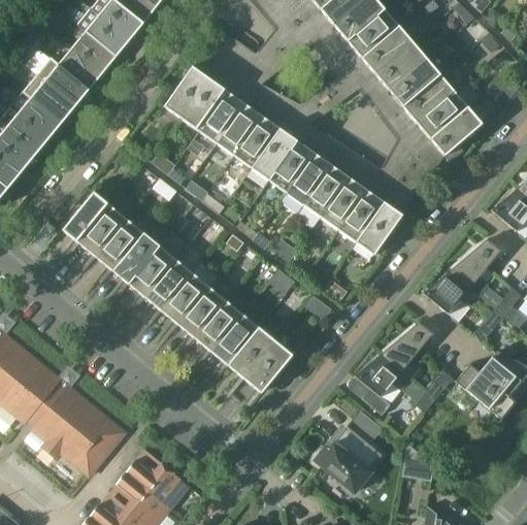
[(52,0),(51,2),(58,8),(63,0),(52,0)]
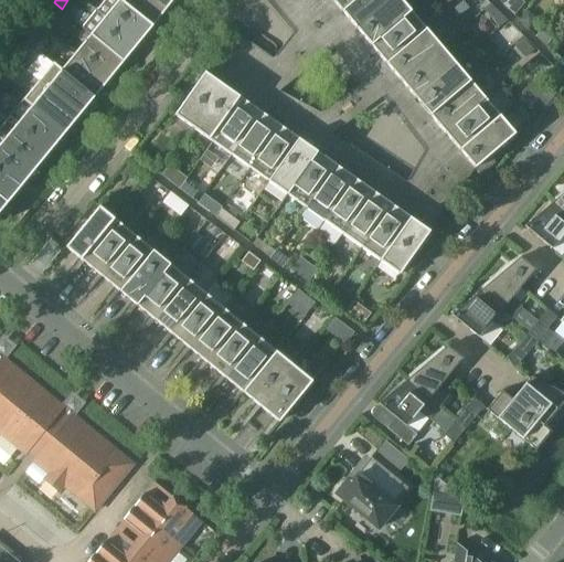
[(106,14),(140,41),(155,22),(125,0),(104,0),(97,8),(106,14)]
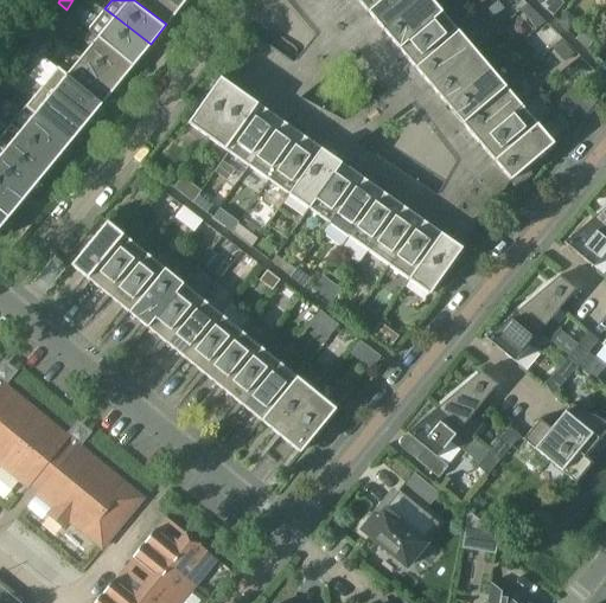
[(134,0),(166,24),(180,5),(173,0),(134,0)]
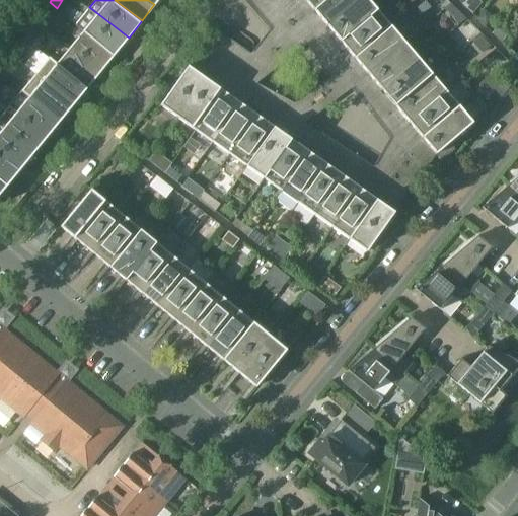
[(322,0),(314,7),(328,23),(356,0),(322,0)]
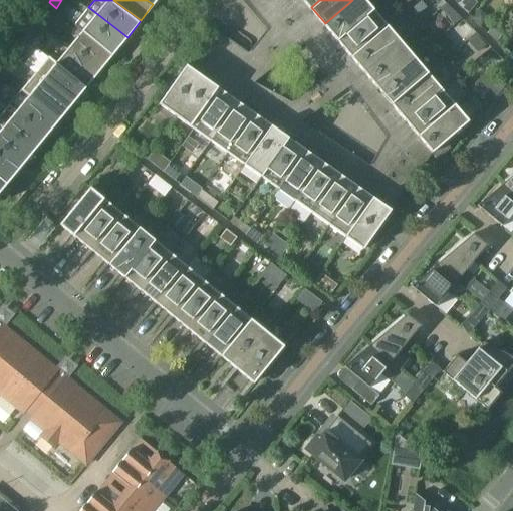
[(375,8),(368,0),(352,0),(325,23),(338,39),(375,8)]
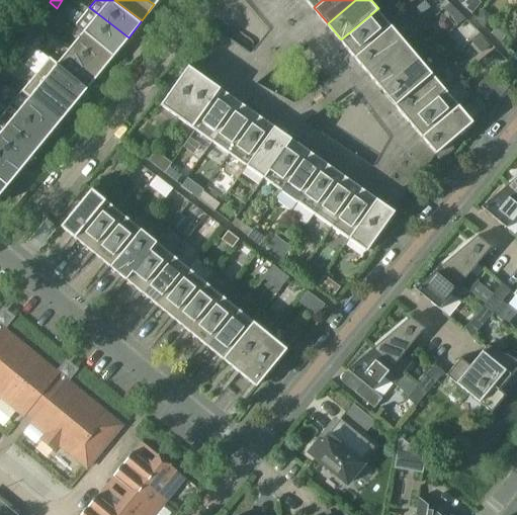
[(431,5),(427,0),(423,0),(417,5),(423,11),(431,5)]
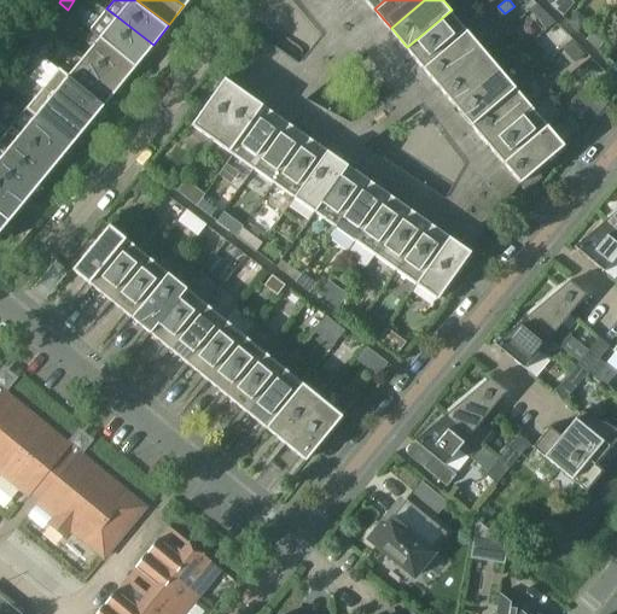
[(556,0),(553,3),(565,12),(574,0),(556,0)]
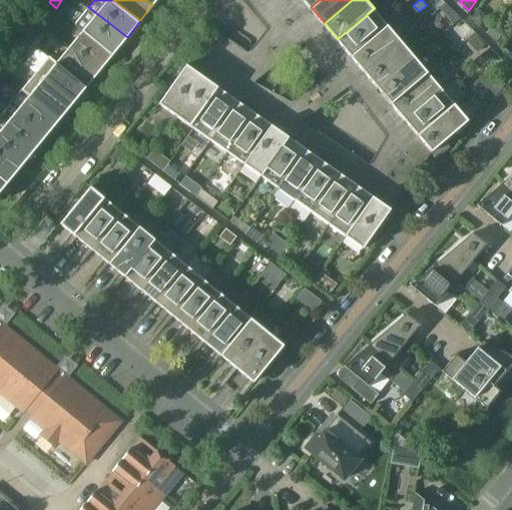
[(56,8),(49,2),(41,13),(49,18),(56,8)]
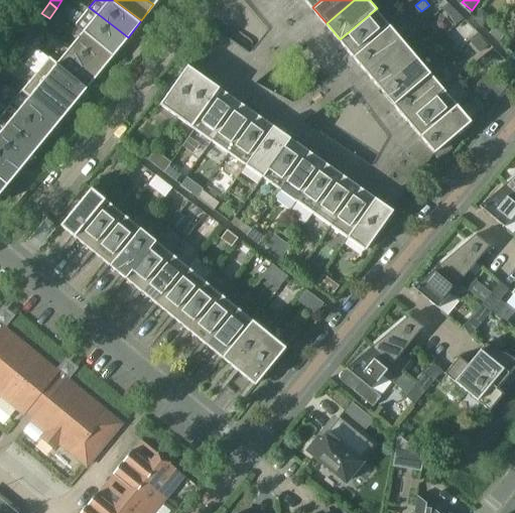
[(491,14),(482,7),(476,16),(484,23),(491,14)]
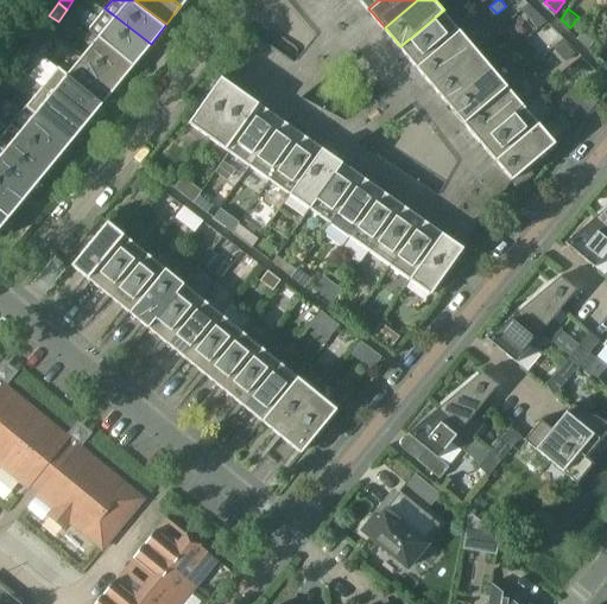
[(460,29),(444,10),(400,46),(416,65),(460,29)]
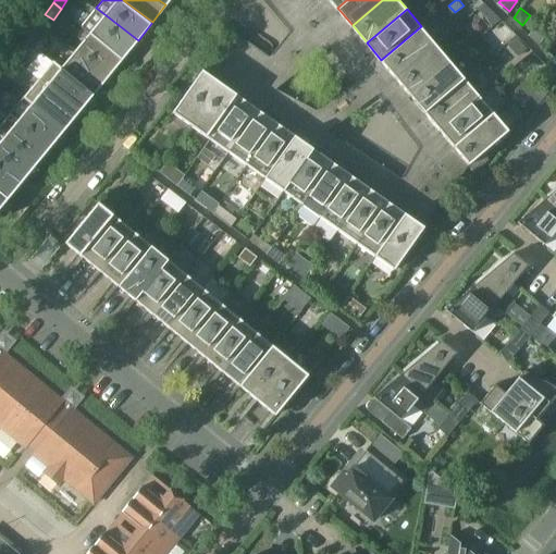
[(493,9),(485,15),(492,24),(501,17),(493,9)]
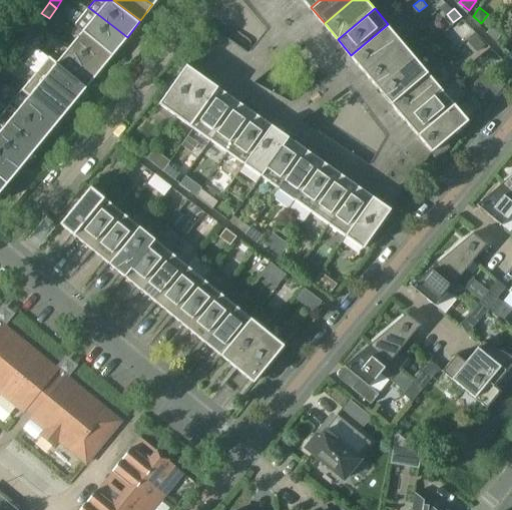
[(113,54),(127,37),(96,13),(83,29),(113,54)]
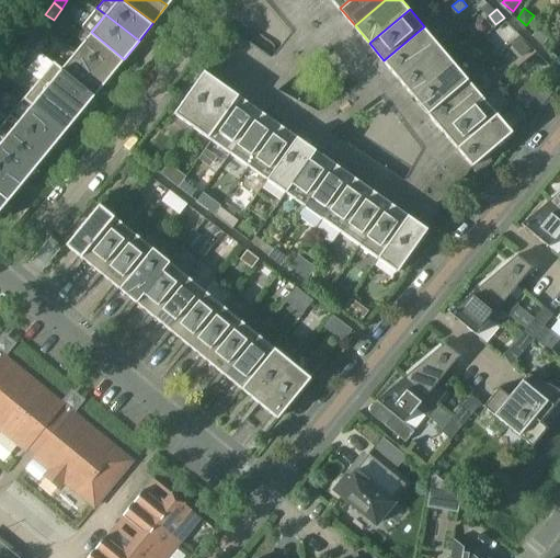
[(553,31),(543,22),(533,33),(544,43),(553,31)]
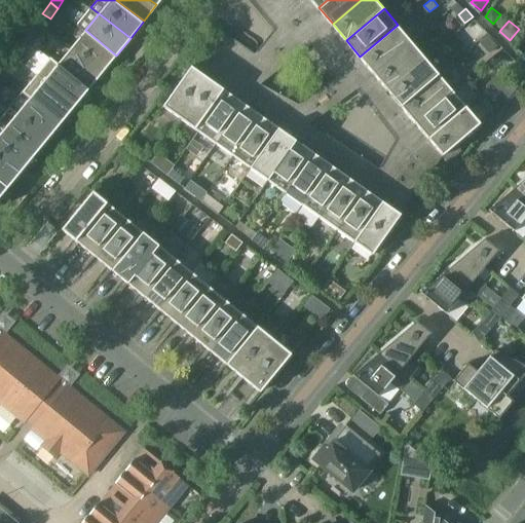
[(411,40),(398,25),(360,57),(374,72),(411,40)]
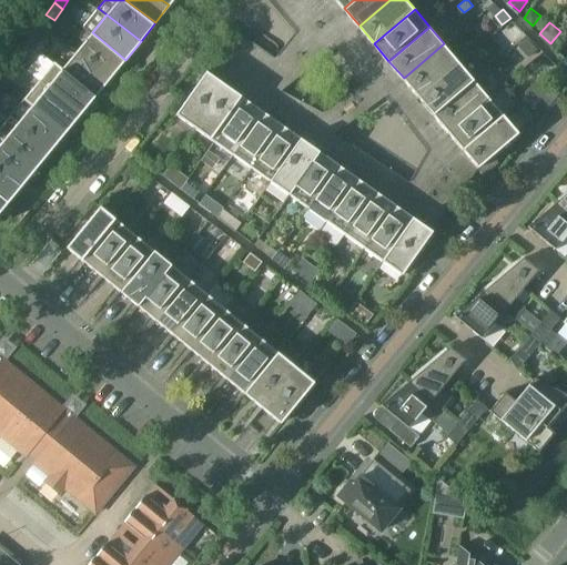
[(37,28),(28,39),(36,46),(44,33),(37,28)]
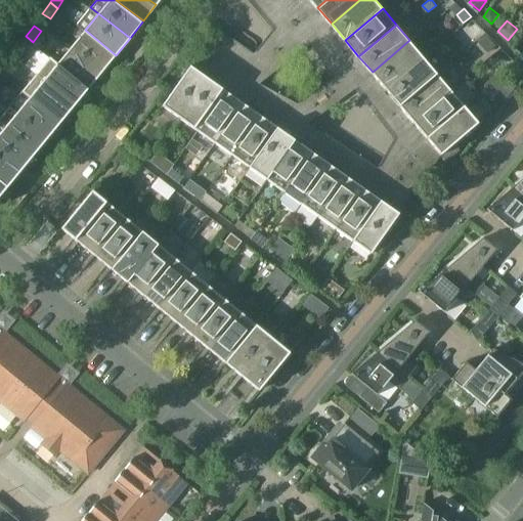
[(102,72),(116,55),(85,30),(72,46),(102,72)]
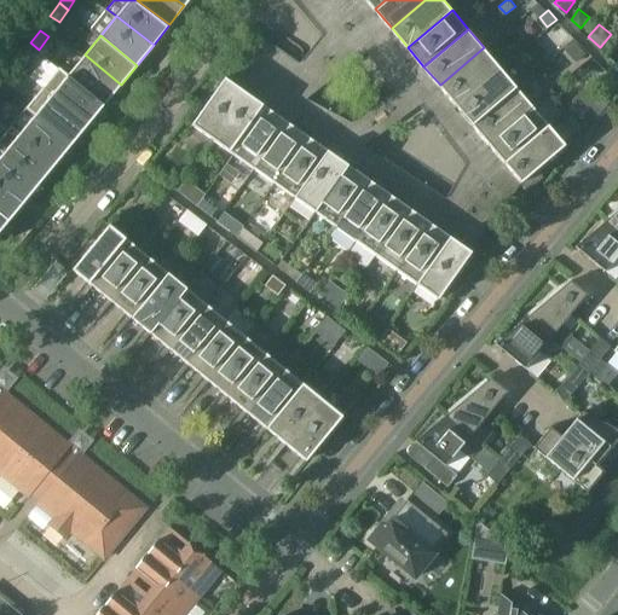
[(576,61),(587,52),(573,38),(564,46),(576,61)]
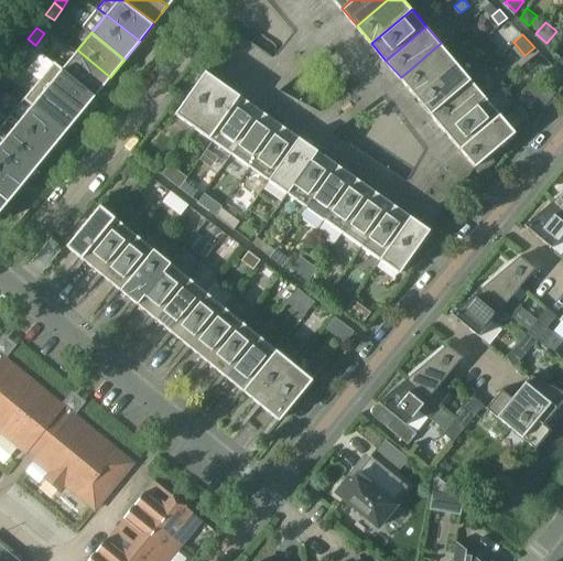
[(35,45),(28,39),(19,51),(29,58),(38,46),(35,45)]
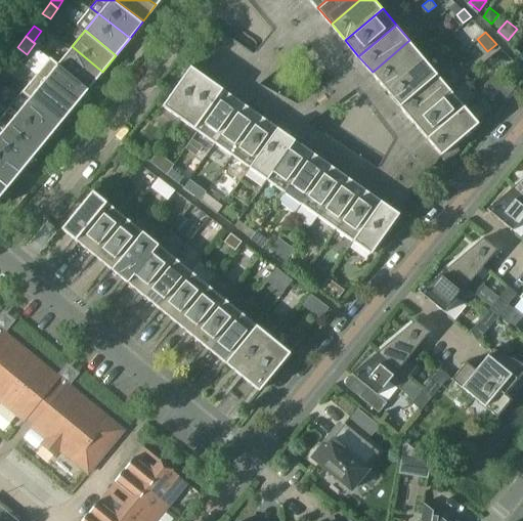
[(424,56),(409,40),(373,72),(386,88),(424,56)]
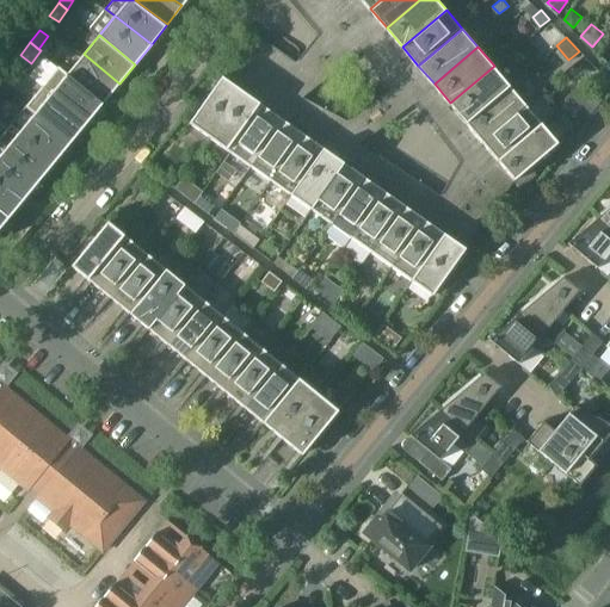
[(104,103),(119,84),(84,54),(68,72),(67,73),(104,103)]
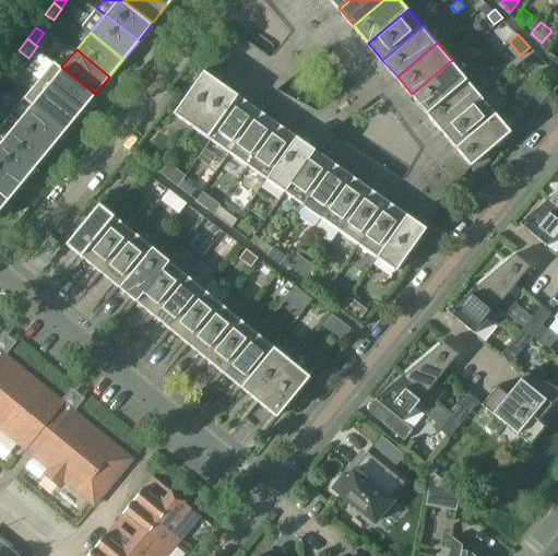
[(80,111),(95,94),(61,67),(62,66),(55,59),(39,77),(80,111)]
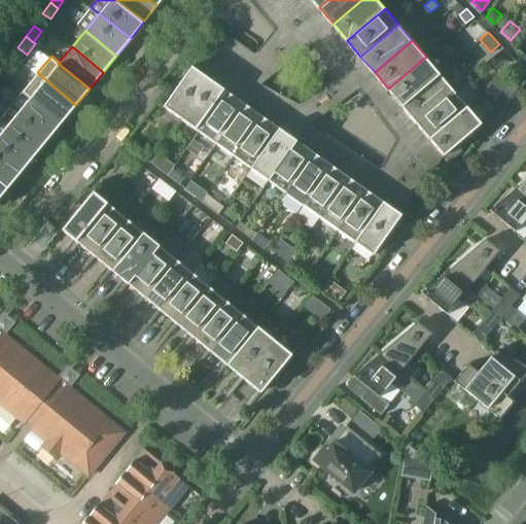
[(440,73),(426,57),(388,89),(402,105),(440,73)]
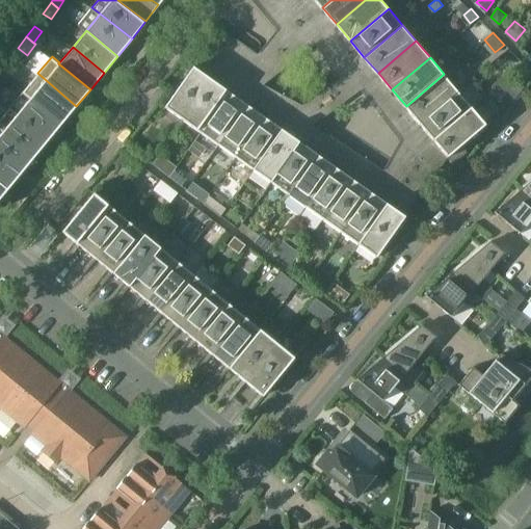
[(7,59),(0,68),(0,71),(8,77),(17,67),(7,59)]
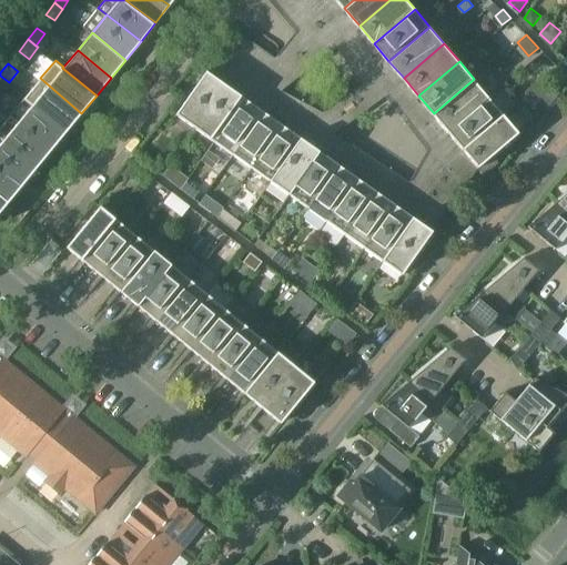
[(562,67),(552,74),(562,86),(566,80),(566,73),(564,70),(562,67)]
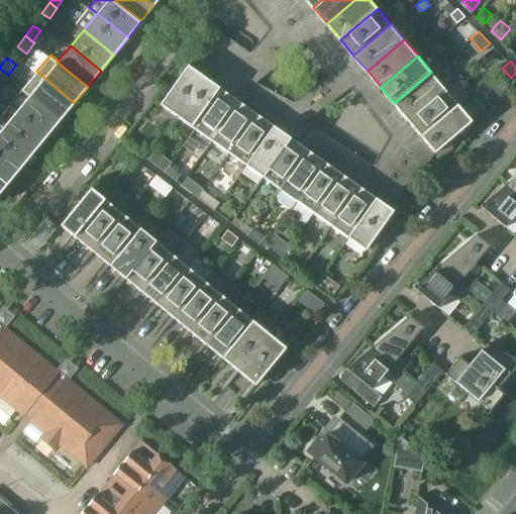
[(161,103),(178,115),(206,76),(189,64),(161,103)]
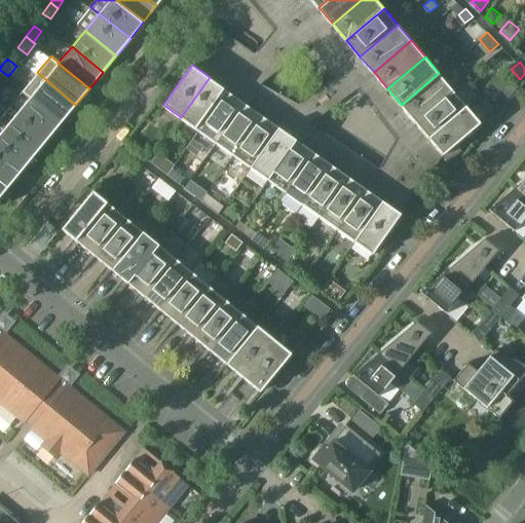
[(62,121),(75,105),(37,72),(23,89),(30,96),(31,96),(62,121)]
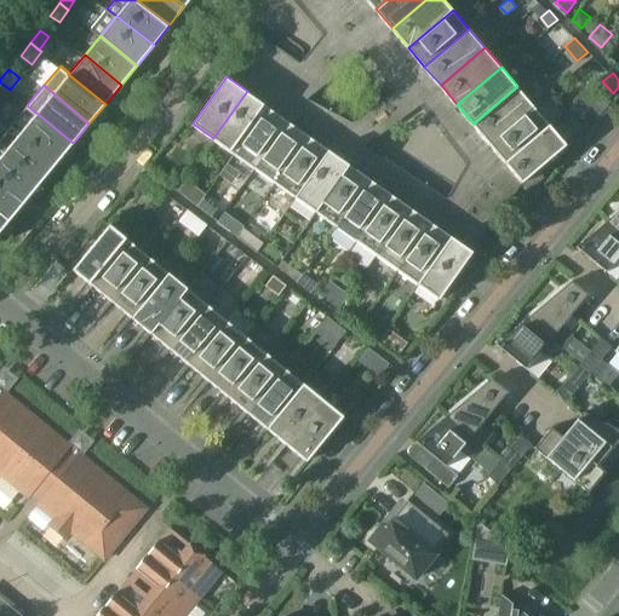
[(534,104),(517,86),(474,124),(489,143),(534,104)]
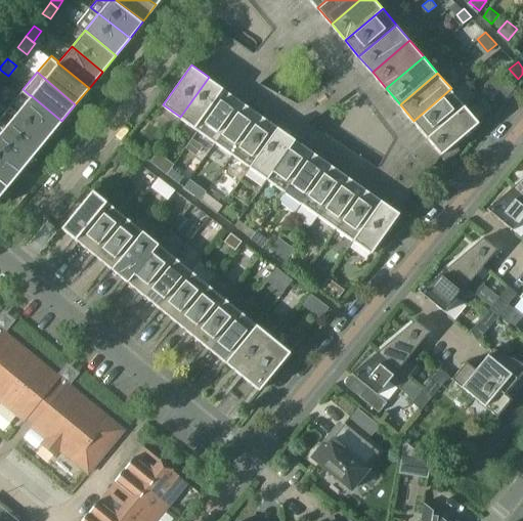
[(226,89),(209,77),(180,117),(198,129),(226,89)]
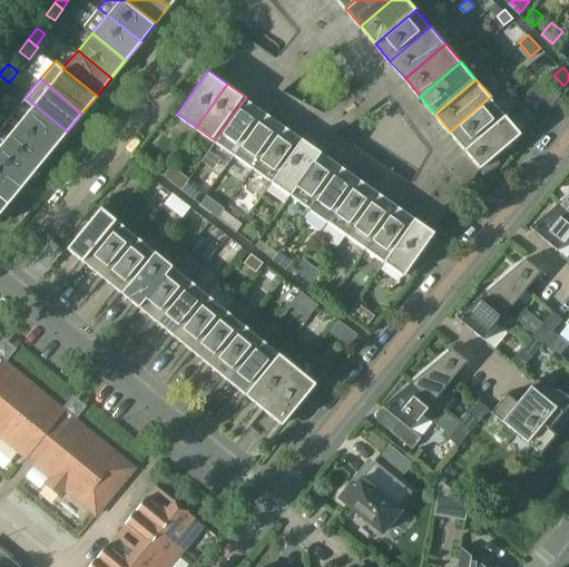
[(506,114),(491,96),(450,132),(466,148),(506,114)]
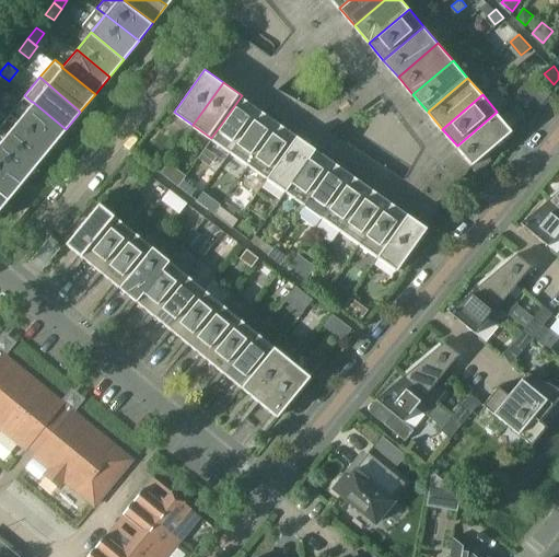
[(260,108),(242,95),(211,138),(230,151),(260,108)]
